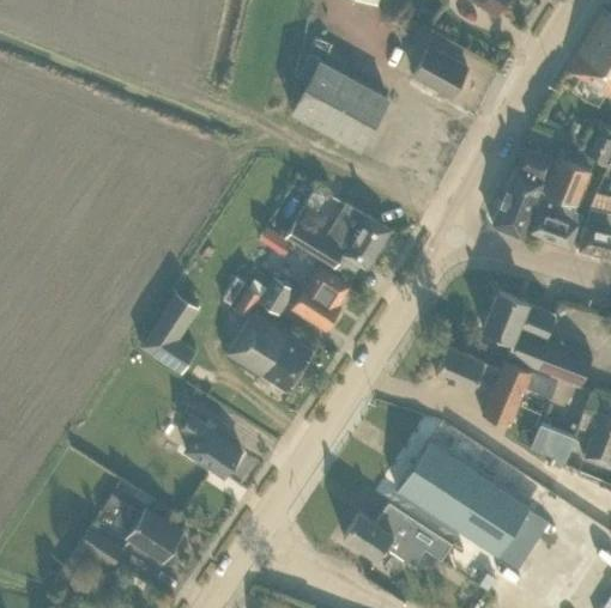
[(470,0),(497,17),(508,0),(470,0)]
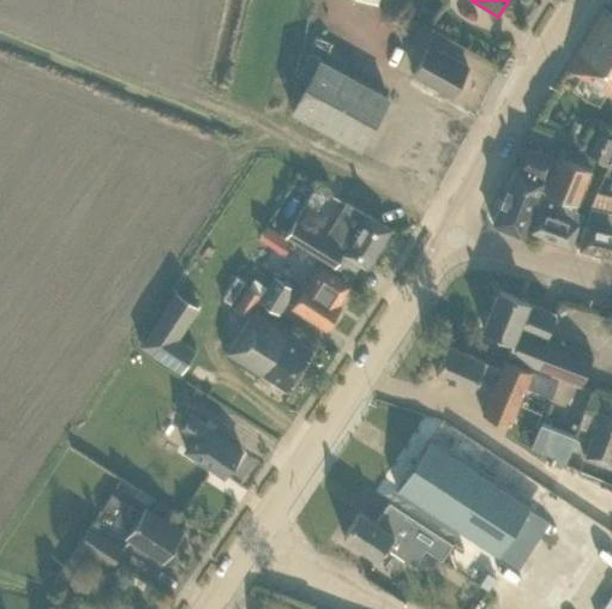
[(611,16),(604,11),(568,71),(611,97),(611,16)]
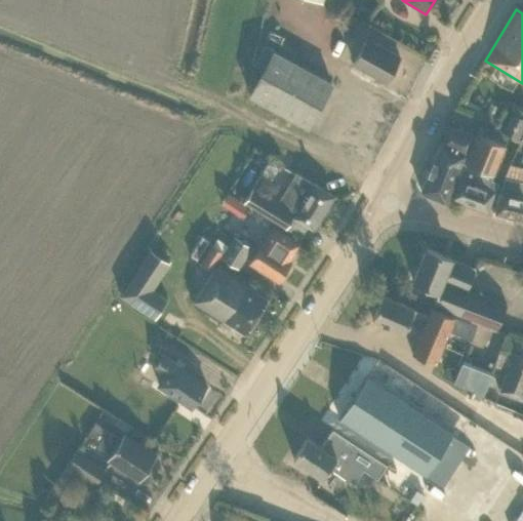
[(368,42),(354,67),(387,85),(400,59),(368,42)]
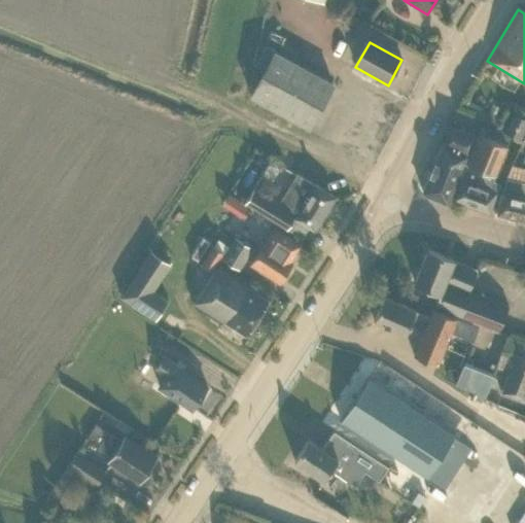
[(251,100),(310,131),(334,86),(276,56),(251,100)]
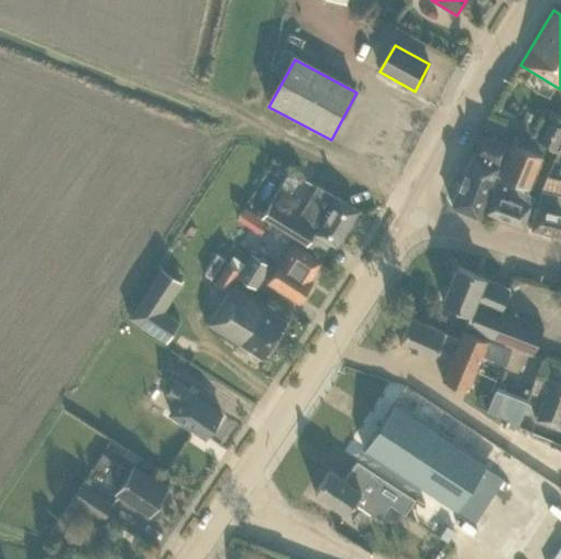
[(560,130),(550,125),(542,144),(557,150),(560,141),(560,130)]
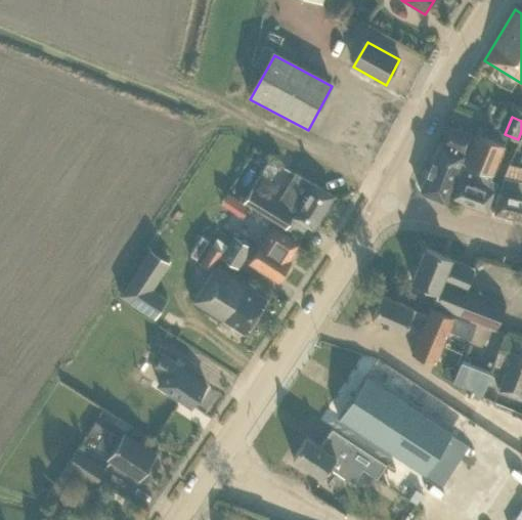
[(422,195),(446,205),(474,138),(450,128),(442,147),(441,147),(422,195)]
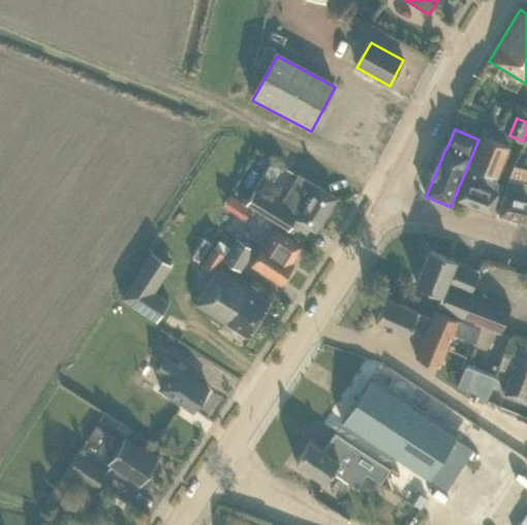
[(507,149),(479,139),(466,178),(465,177),(456,204),(492,217),(502,187),(495,184),(507,149)]
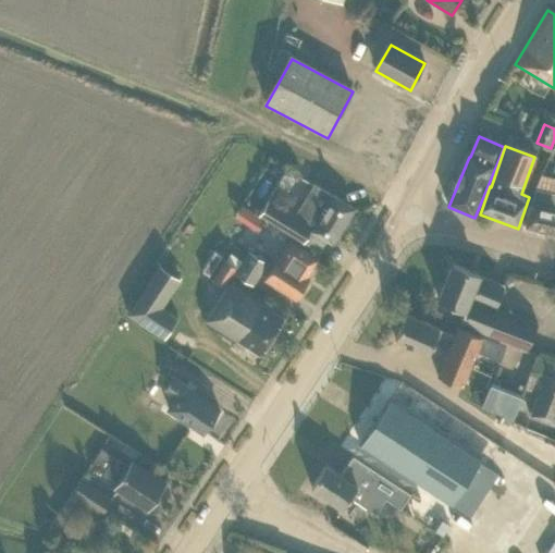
[(311,233),(333,246),(355,211),(316,187),(295,220),(269,204),(260,219),(304,246),(311,233)]
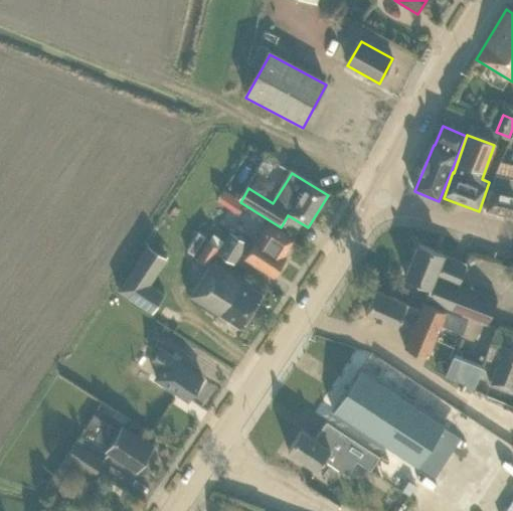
[(487,212),(512,218),(512,181),(495,177),(487,212)]
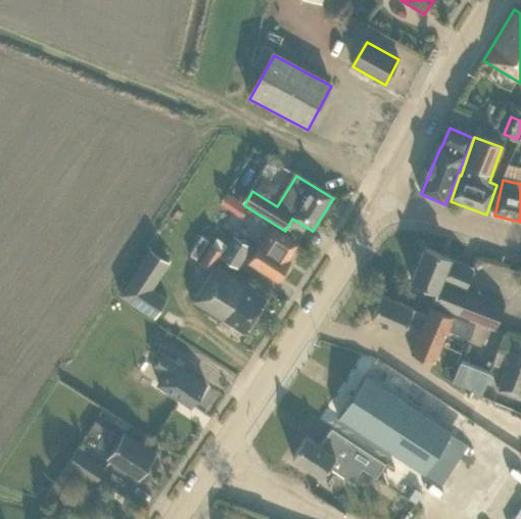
[(249,265),(278,284),(291,264),(289,263),(299,246),(273,229),(249,265)]
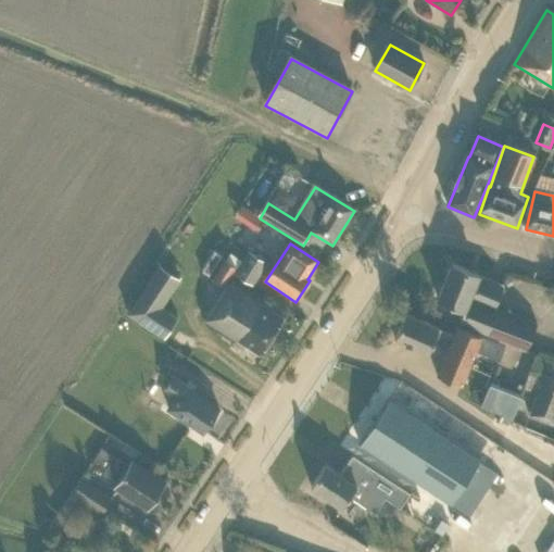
[(226,262),(238,271),(235,275),(255,288),(269,266),(237,245),(226,262)]
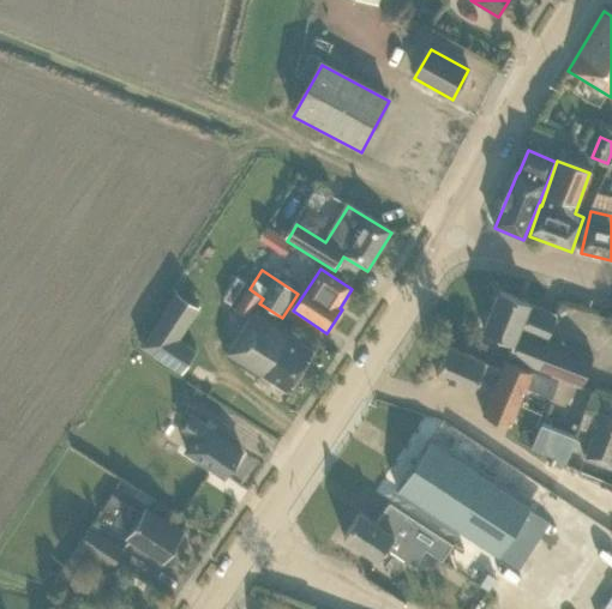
[(250,319),(259,303),(263,299),(250,289),(235,311),(250,319)]
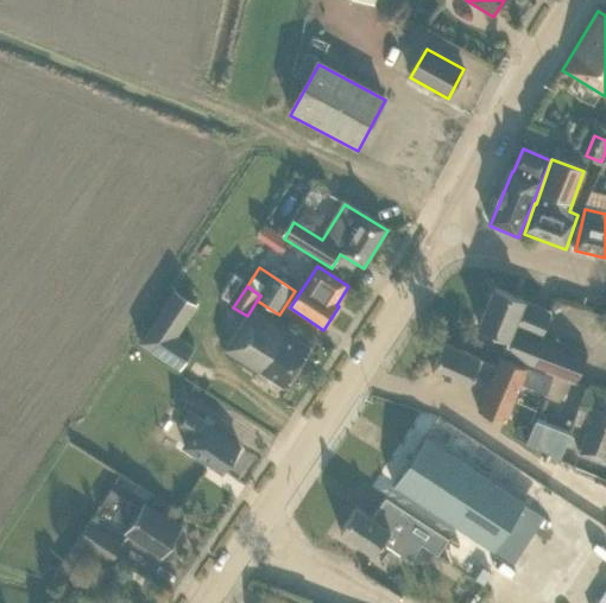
[(139,344),(180,372),(195,347),(177,335),(197,305),(175,291),(139,344)]
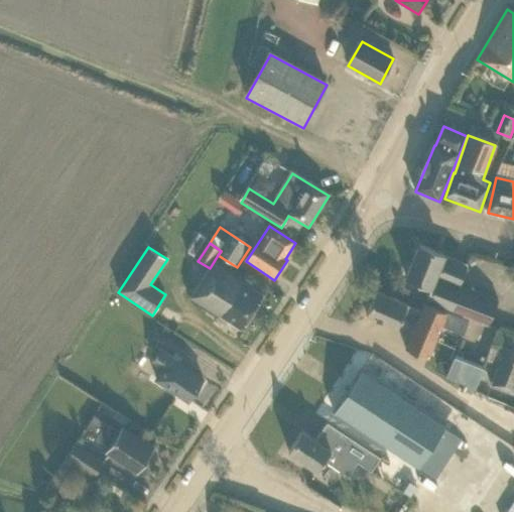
[(419,248),(406,279),(431,290),(427,301),(464,316),(464,318),(489,329),(499,304),(460,287),(468,267),(419,248)]
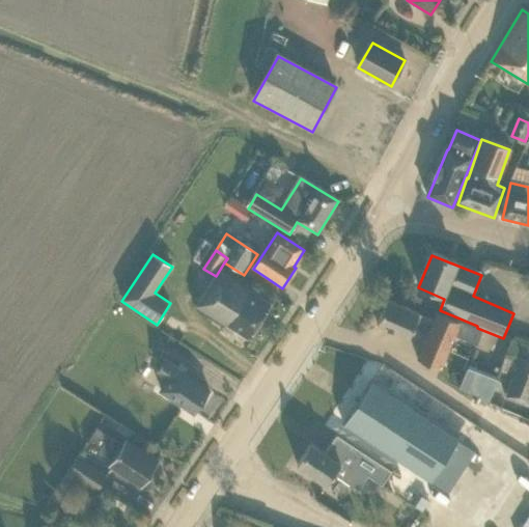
[(227,327),(249,341),(271,306),(249,293),(251,288),(222,270),(195,310),(225,330),(227,327)]
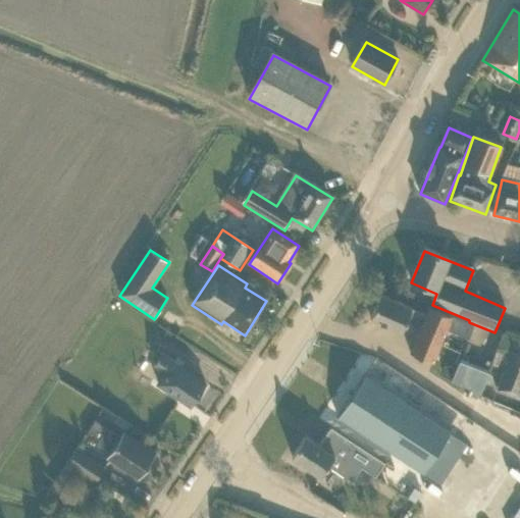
[(381,298),(371,321),(403,334),(406,325),(420,331),(410,355),(433,365),(453,319),(429,309),(426,318),(412,312),(412,311),(381,298)]
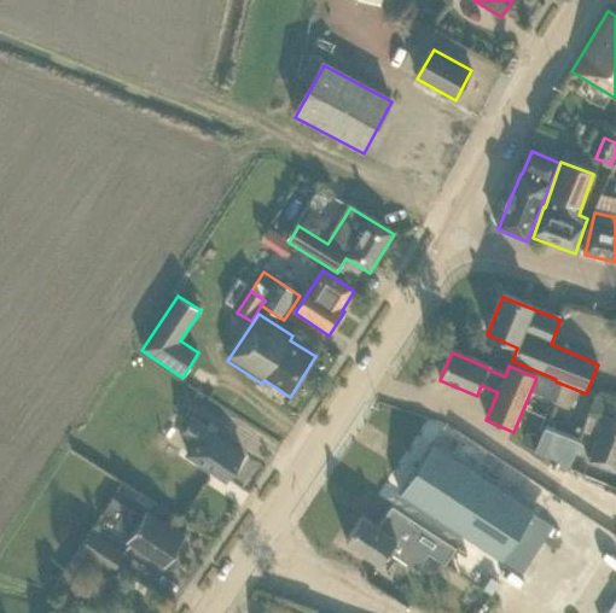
[(216,436),(196,421),(198,416),(181,406),(175,415),(191,425),(185,433),(198,442),(187,457),(227,484),(245,457),(215,438),(216,436)]
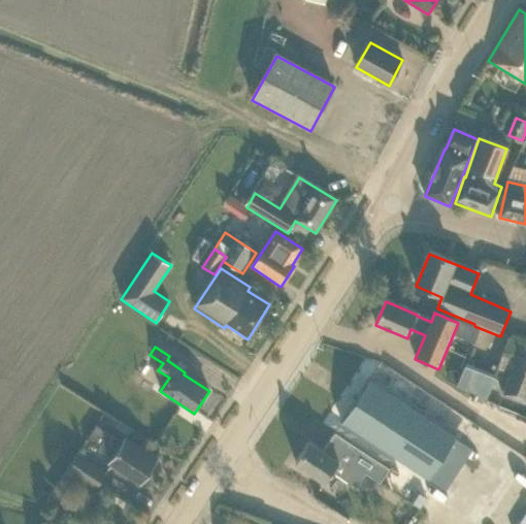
[(503,396),(525,405),(525,362),(518,359),(503,396)]
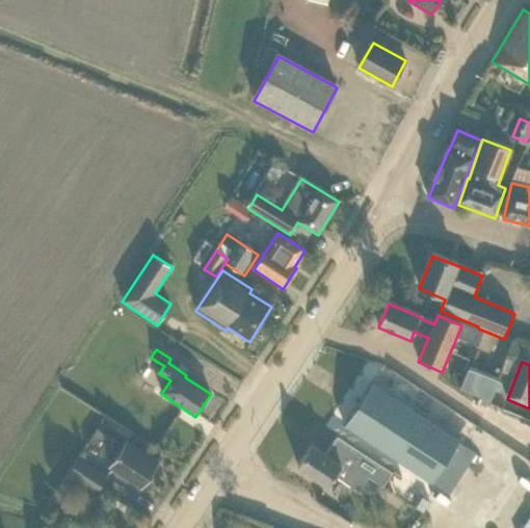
[(470,371),(461,392),(493,404),(501,383),(470,371)]
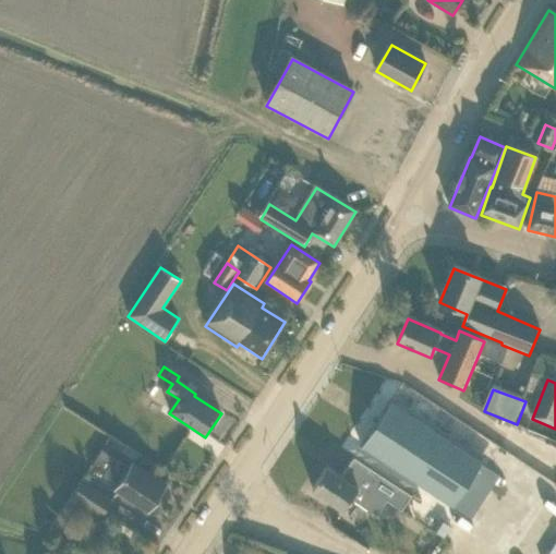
[(134,409),(157,423),(166,410),(143,396),(134,409)]
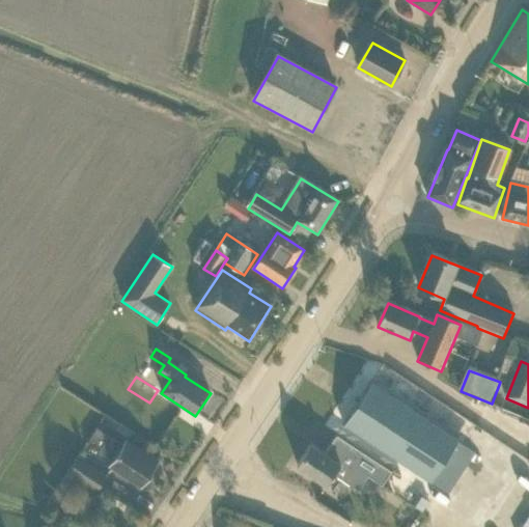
[(345,427),(346,426),(433,482),(460,441),(373,385),(374,384),(373,383),(344,426),(345,427)]
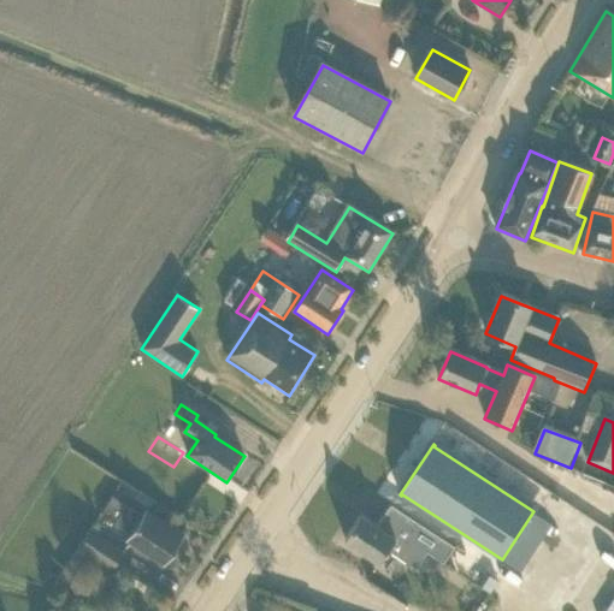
[(556,491),(565,474),(538,461),(530,478),(556,491)]
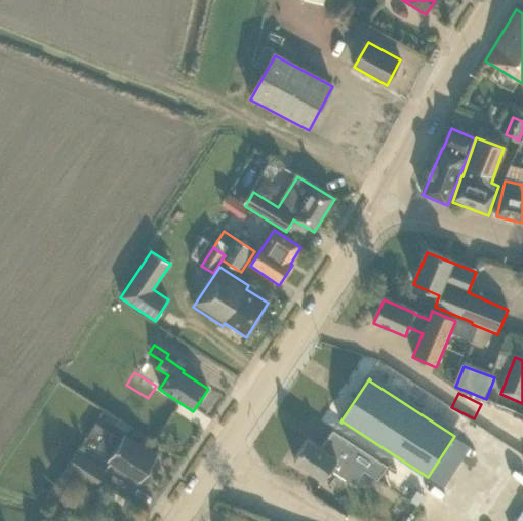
[(309,441),(295,462),(323,480),(330,470),(355,486),(364,473),(378,482),(387,470),(332,433),(321,448),(309,441)]
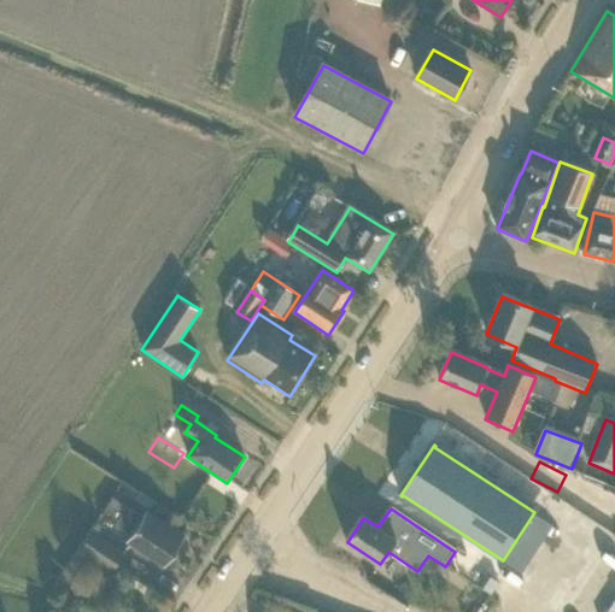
[(129,543),(164,566),(183,539),(147,515),(144,521),(128,510),(116,527),(133,537),(129,543)]
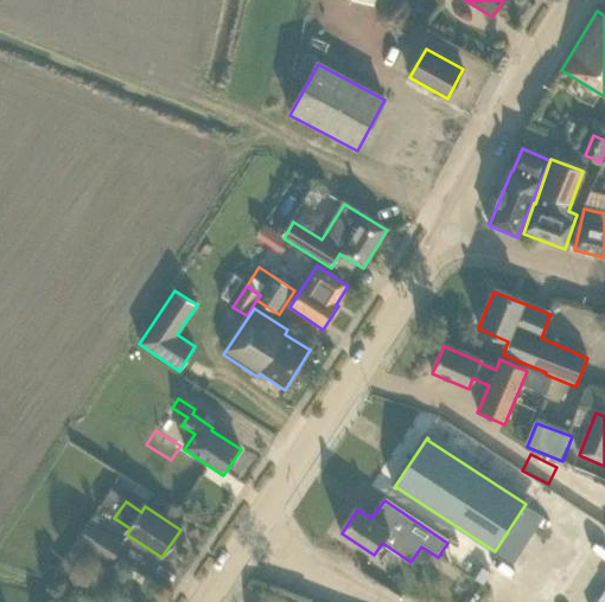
[(81,543),(113,563),(125,545),(93,524),(81,543)]
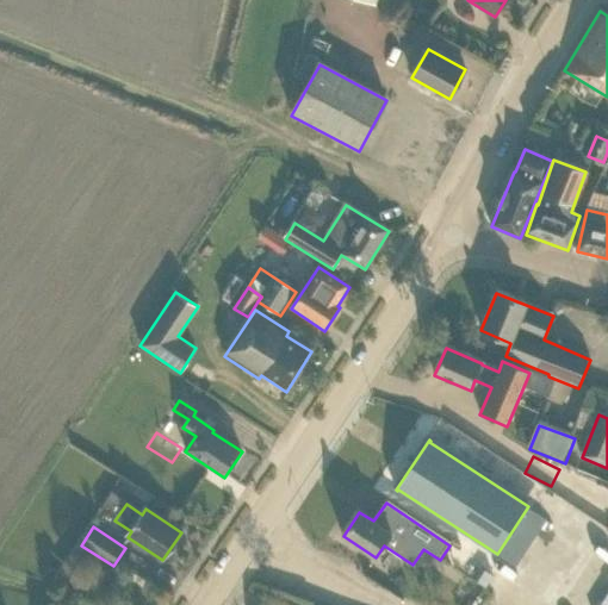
[(465,592),(481,603),(497,579),(481,568),(465,592)]
